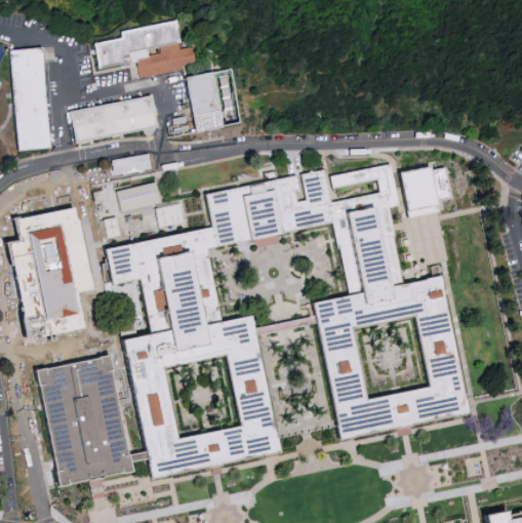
[(128,64),(90,70),(89,54),(88,44),(118,40),(118,29),(149,24),(178,18),(183,43),(149,49),(129,52),(129,54),(128,64)]
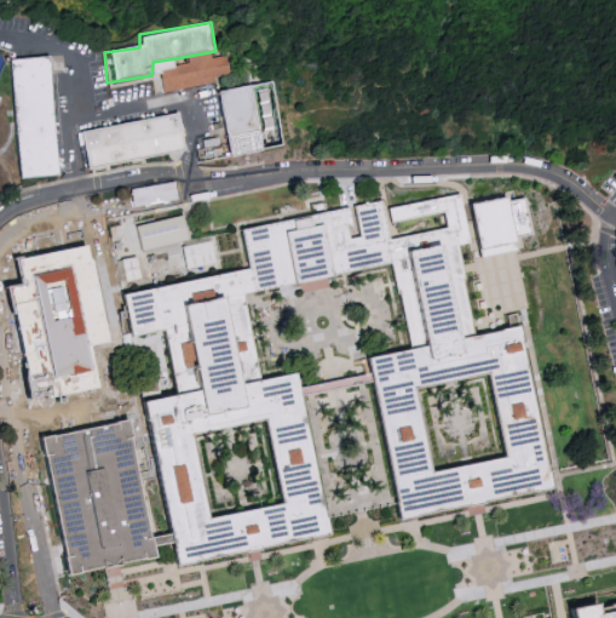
[(170,89),(237,74),(234,51),(165,66),(170,89)]
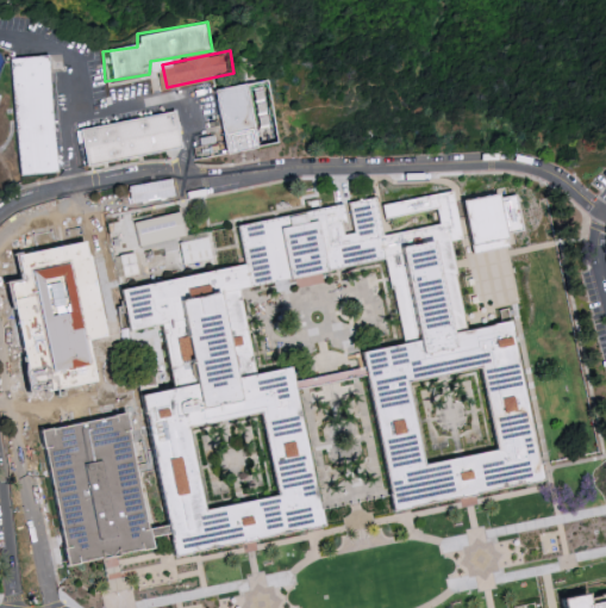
[(43,173),(22,173),(18,138),(12,66),(11,57),(42,56),(54,55),(55,66),(60,138),(61,173),(43,173)]
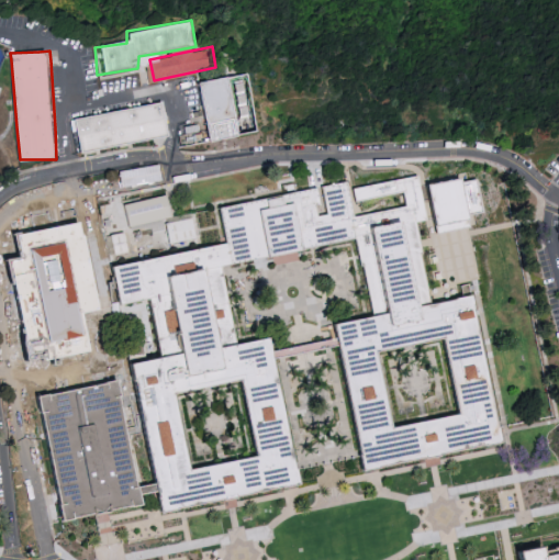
[(233,135),(207,141),(204,123),(198,79),(232,75),(249,73),(255,123),(256,132),(233,135)]
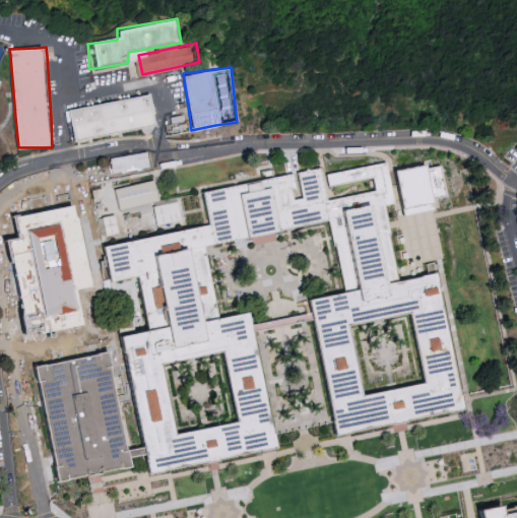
[(101,139),(76,143),(72,119),(71,112),(101,106),(155,94),(159,118),(162,129),(101,139)]
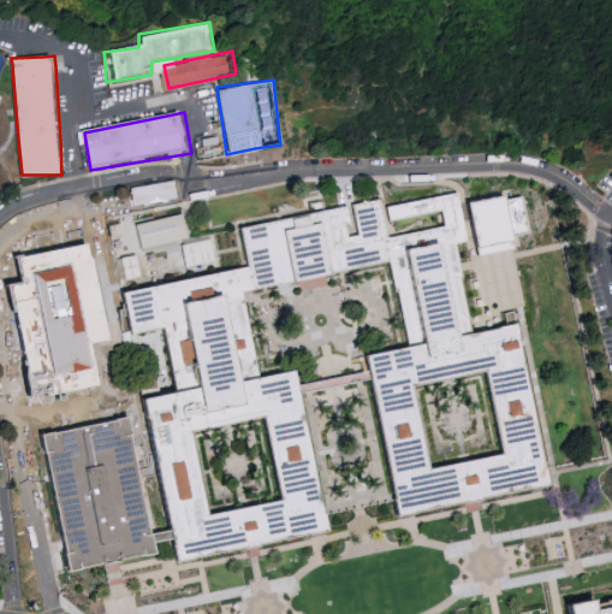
[(391,237),(455,224),(475,332),(518,323),(552,485),(398,517),(396,501),(367,355),(411,346),(391,261),(244,291),(262,377),(296,371),(327,514),(331,531),(256,545),(178,562),(174,539),(156,543),(159,553),(70,572),(41,434),(131,417),(154,535),(172,531),(144,399),(178,391),(165,328),(134,334),(124,291),(249,266),(241,228),(382,199),(391,237)]
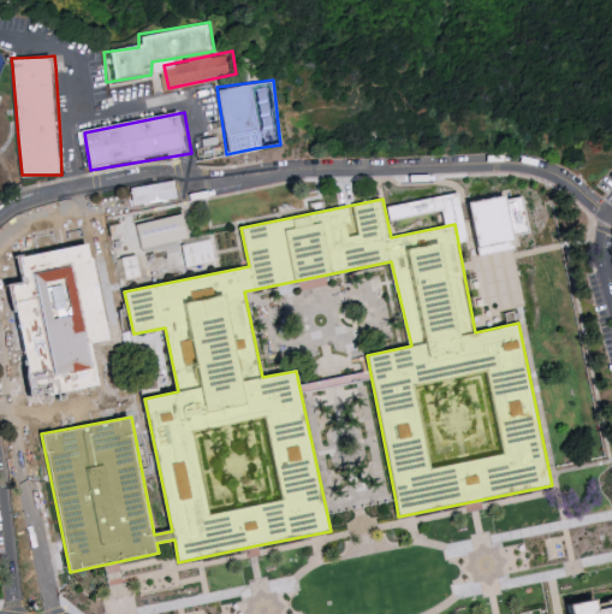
[(195,237),(191,212),(144,219),(148,243),(195,237)]
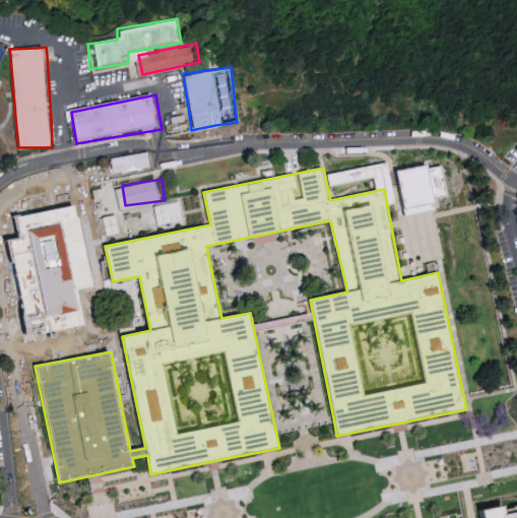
[(162,221),(186,217),(184,201),(158,203),(162,221)]
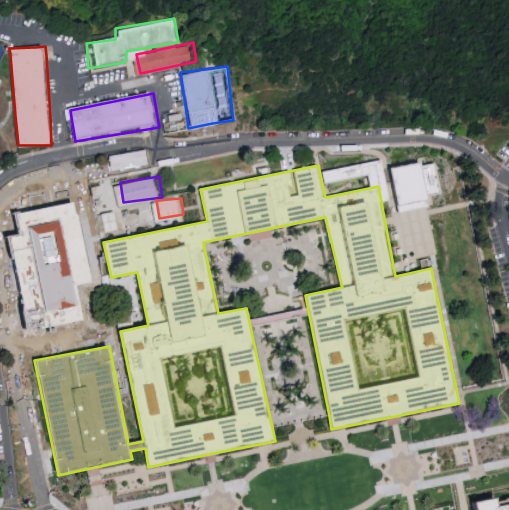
[(103,230),(122,227),(119,210),(100,212),(103,230)]
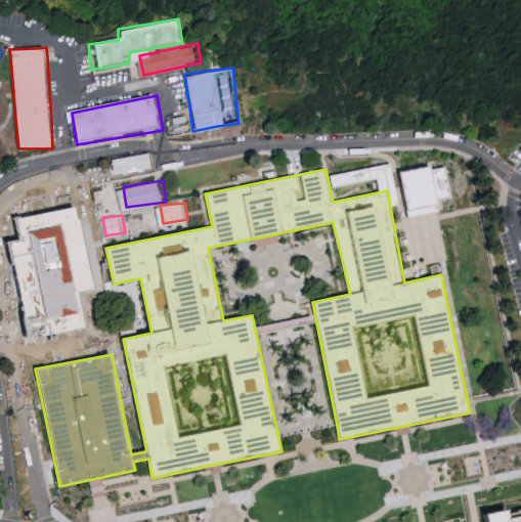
[(520,508),(484,514),(485,521),(520,521),(520,508)]
